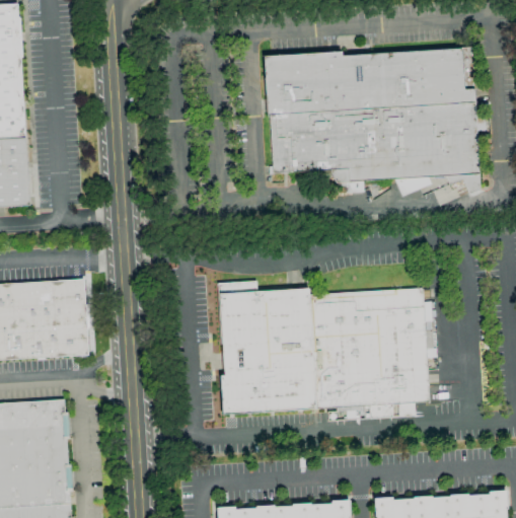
[(0,205),(0,4),(18,3),(30,204),(0,205)]
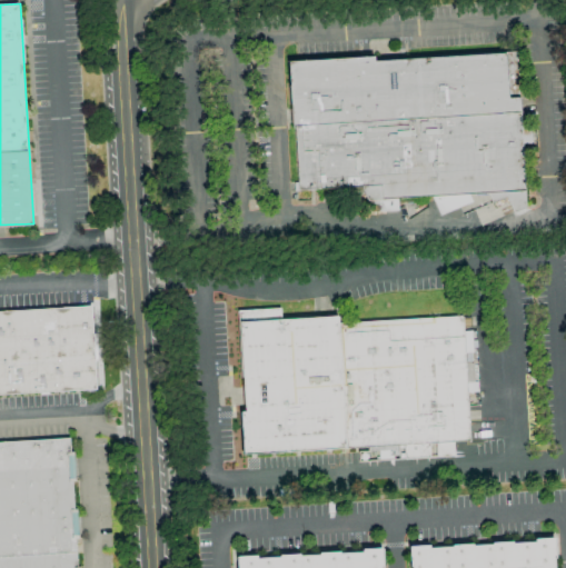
[(369,200),(364,186),(301,190),(297,126),(294,126),(289,61),(376,56),(376,60),(518,51),(528,207),(516,212),(508,196),(495,201),(490,192),(472,193),(475,201),(444,215),(436,196),(400,198),(401,210),(374,212),(373,200),(369,200)]
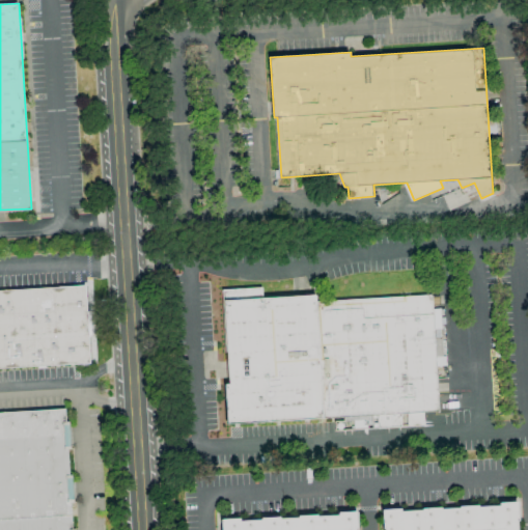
[(0,367),(0,289),(87,285),(91,362),(0,367)]
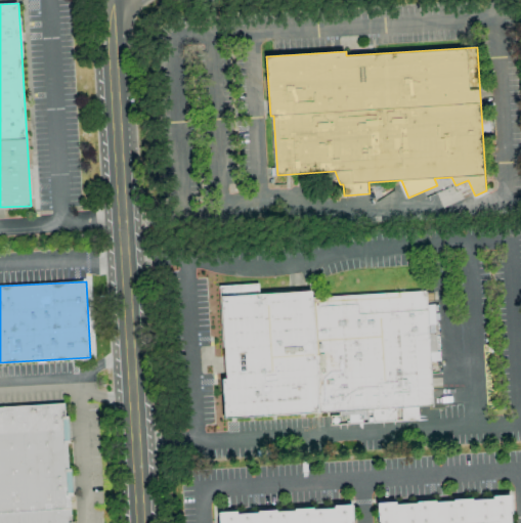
[(333,425),(332,416),(343,415),(343,411),(225,418),(223,379),(226,379),(222,296),(312,291),(312,297),(428,291),(434,406),(420,406),(421,420),(333,425)]
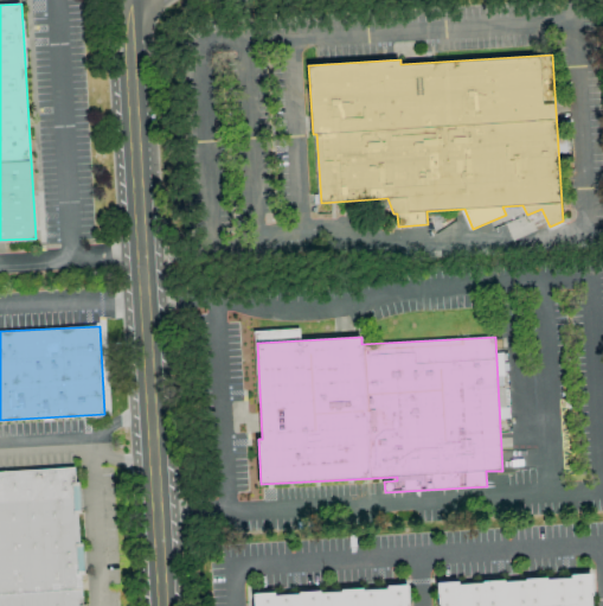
[(0,605),(0,471),(76,466),(77,482),(79,482),(82,512),(79,512),(81,543),(83,543),(85,573),(83,574),(84,604),(87,604),(87,605),(0,605)]
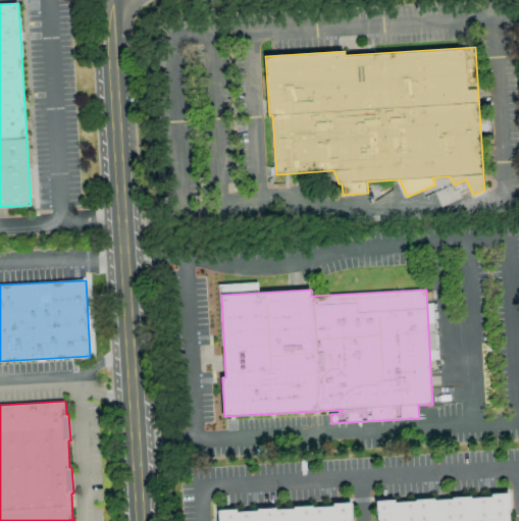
[(379,520),(379,519),(377,519),(376,501),(395,500),(395,503),(416,502),(416,500),(434,499),(434,501),(453,499),(453,498),(470,497),(471,498),(490,497),(490,493),(510,492),(511,511),(509,511),(509,520),(379,520)]
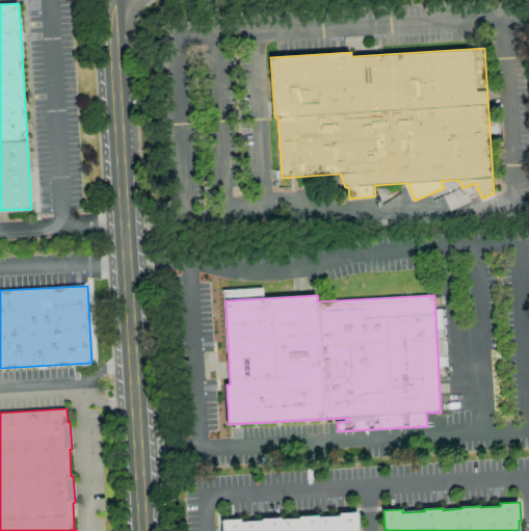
[(222,530),(222,520),(241,519),(241,522),(263,521),(263,519),(282,518),(282,520),(299,519),(299,516),(319,515),(319,518),(340,515),(340,512),(359,511),(360,530),(358,530),(222,530)]
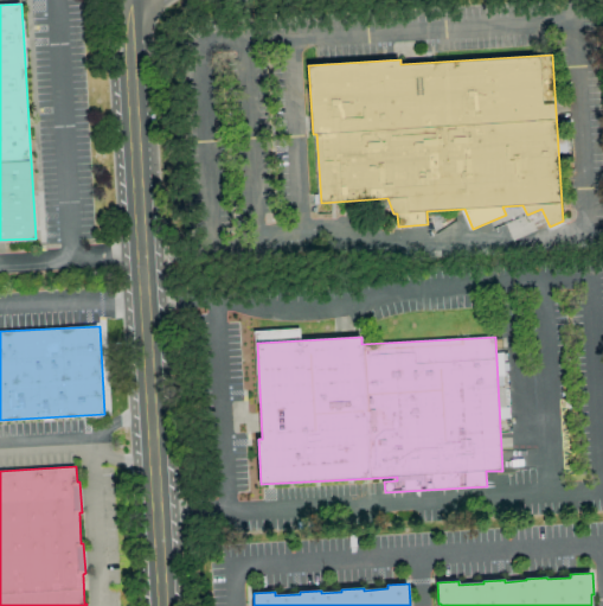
All buildings are outlined.
